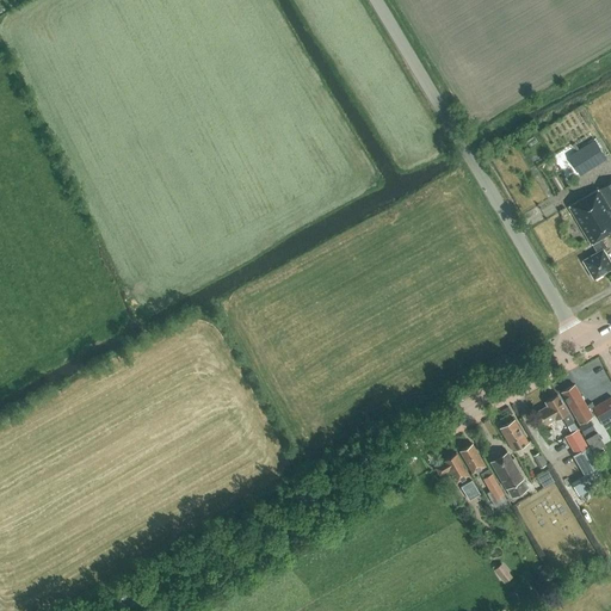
[(594,141),(569,156),(580,173),(605,158),(594,141)]
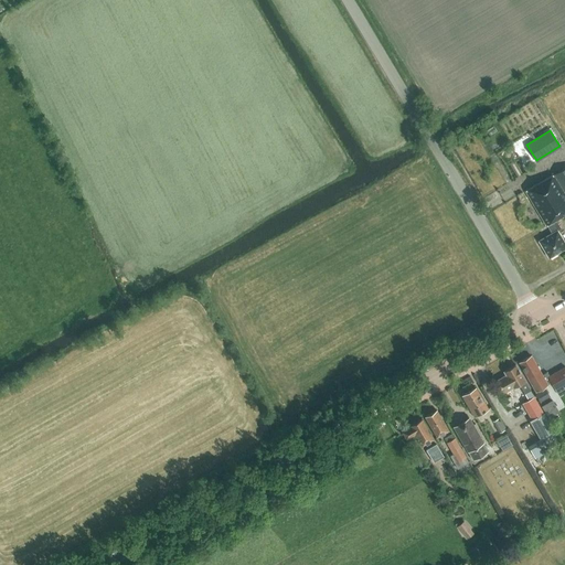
[(564,167),(524,191),(543,222),(550,217),(557,231),(560,228),(555,221),(564,214),(564,167)]
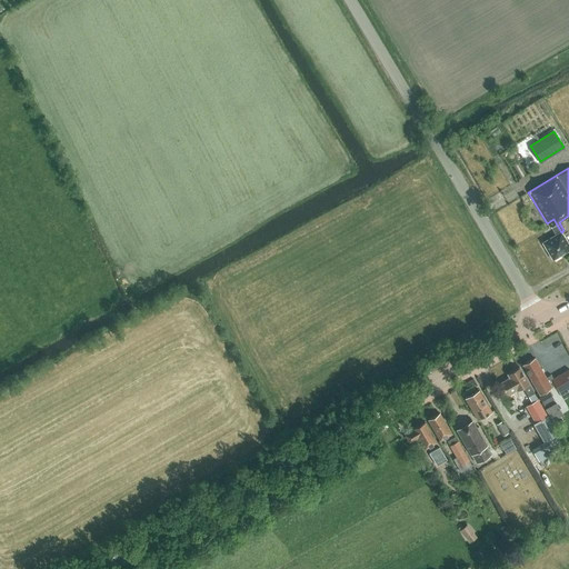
[(568,245),(561,232),(553,219),(547,223),(550,227),(556,235),(542,242),(552,259),(568,249),(568,245)]
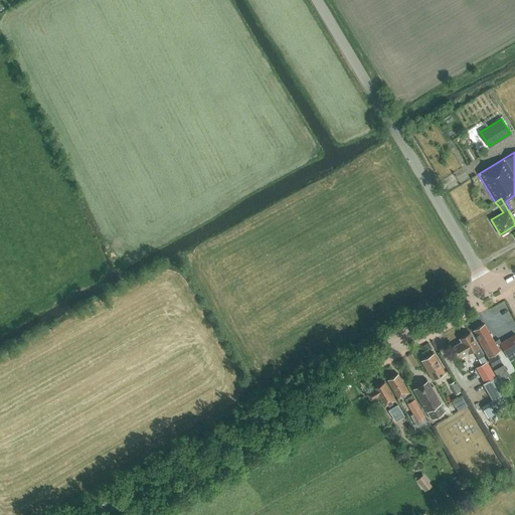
[(498,349),(503,347),(501,342),(499,339),(494,342),(492,339),(491,338),(491,336),(490,334),(489,334),(483,324),(474,330),(482,344),(487,353),(488,355),(498,349)]
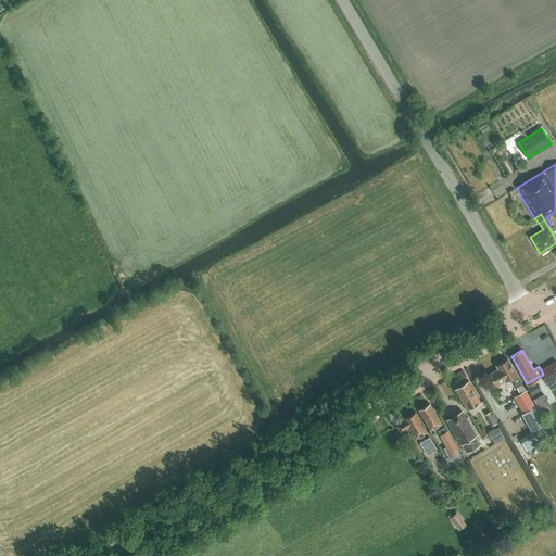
[(512,379),(517,389),(522,386),(521,383),(522,383),(517,374),(516,375),(507,358),(496,365),(498,368),(490,373),(497,386),(512,377),(513,379),(512,379)]
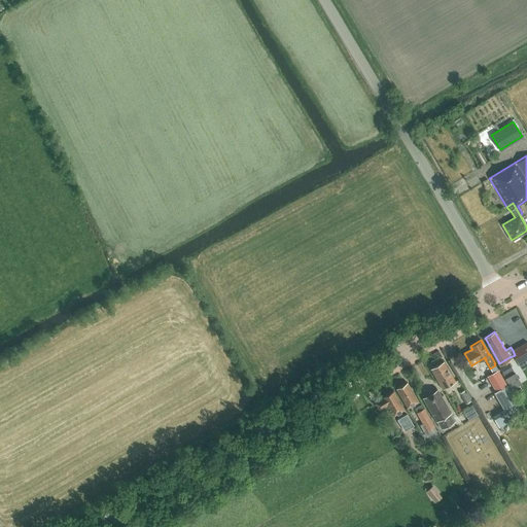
[(519,362),(526,356),(526,342),(513,350),(515,355),(519,362)]
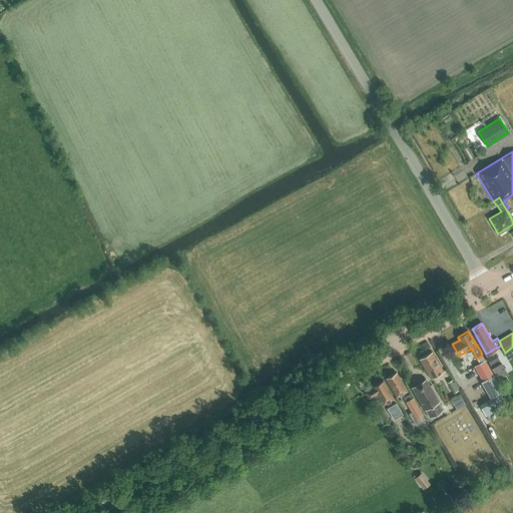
[(431,378),(443,371),(432,352),(420,359),(431,378)]
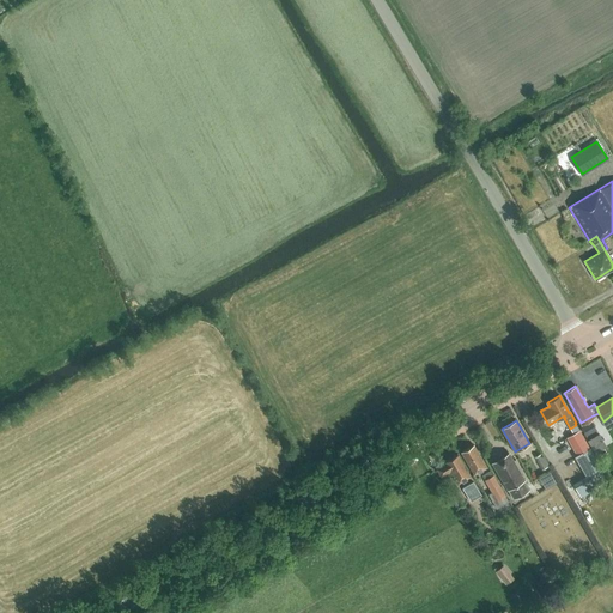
[(586,435),(595,429),(592,422),(581,428),(586,435)]
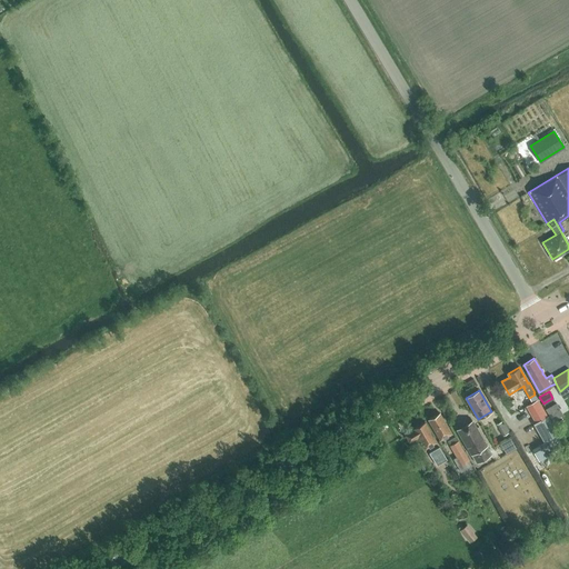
[(532,402),(527,406),(536,422),(547,416),(542,408),(538,399),(532,402)]
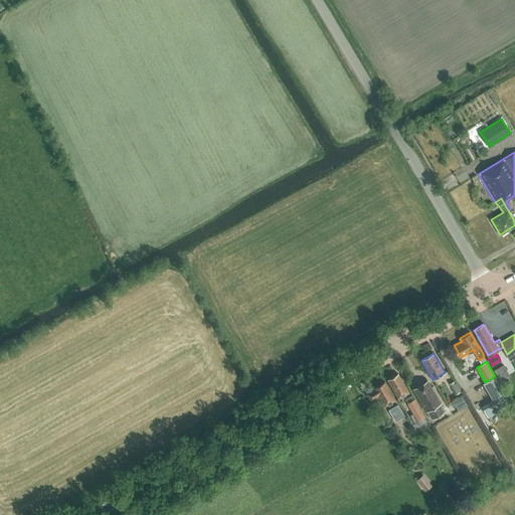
[(500,381),(510,375),(501,361),(491,367),(500,381)]
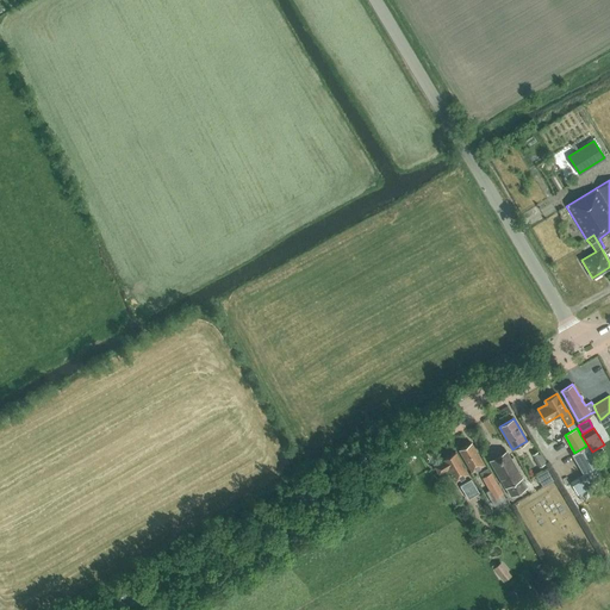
[(472,472),(485,465),(472,442),(459,449),(472,472)]
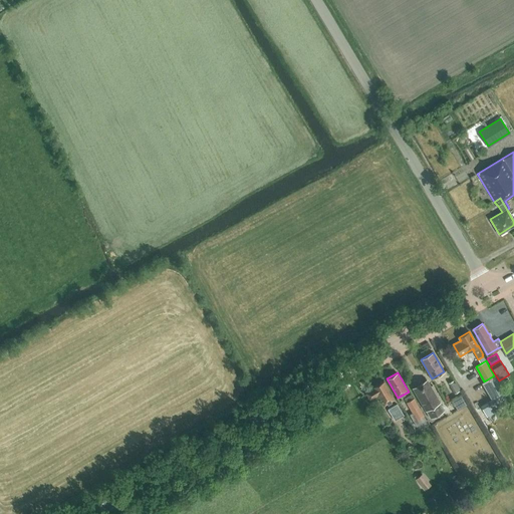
[(494,375),(484,381),(486,383),(485,384),(494,401),(505,394),(495,376),(494,375)]
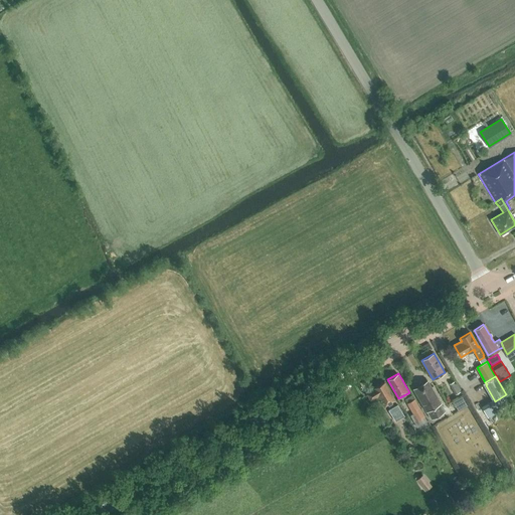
[(456,393),(461,390),(455,380),(450,383),(456,393)]
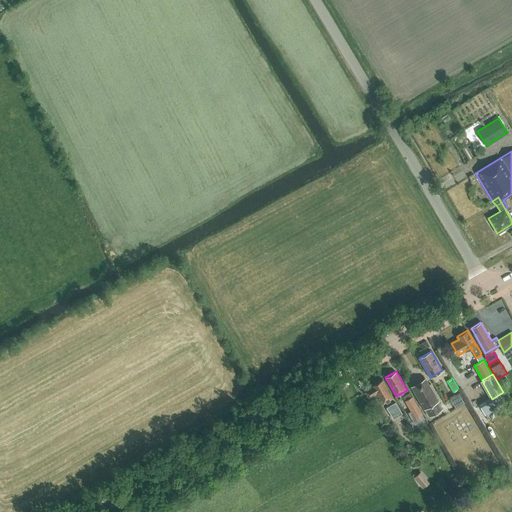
[(382,379),(372,385),(373,386),(365,391),(368,397),(376,393),(383,404),(385,402),(387,405),(386,406),(393,419),(394,418),(393,418),(401,413),(402,414),(402,413),(395,401),(393,398),(382,379)]
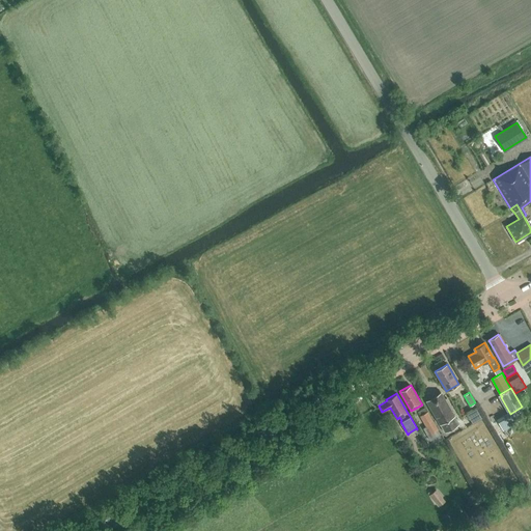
[(445,431),(458,424),(441,393),(427,400),(445,431)]
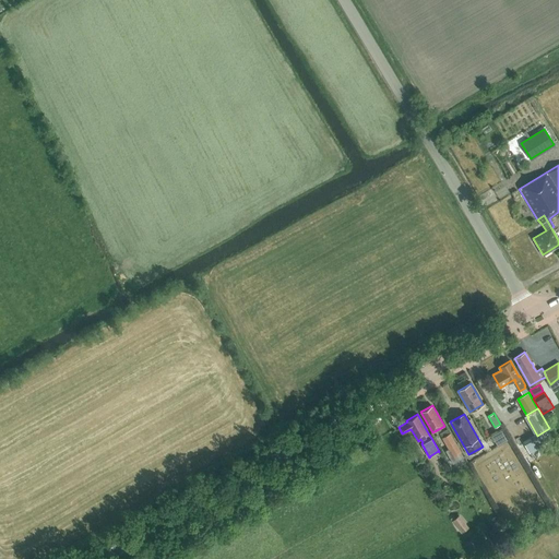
[(556,440),(549,428),(537,436),(524,443),(531,454),(556,440)]
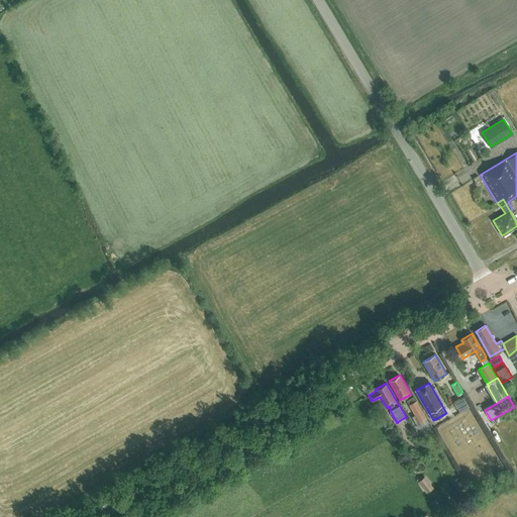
[(455,403),(460,412),(469,407),(463,398),(455,403)]
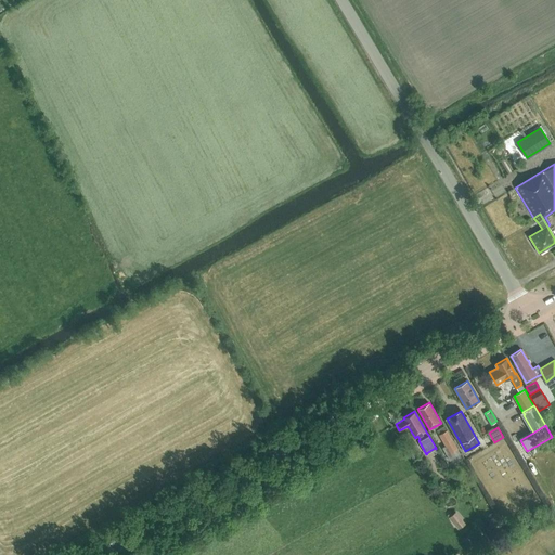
[(452,439),(447,429),(447,430),(440,433),(446,443),(452,439)]
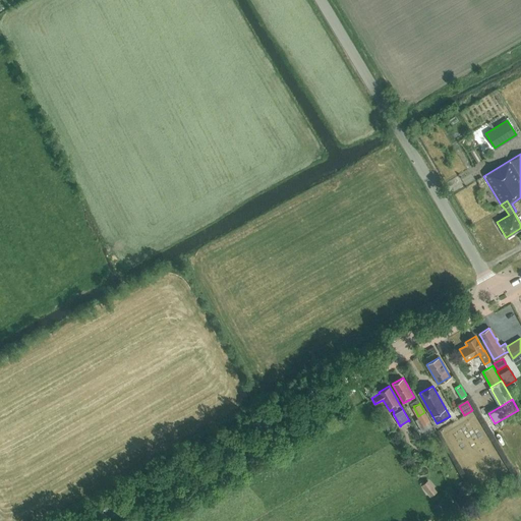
[(388,430),(396,426),(390,415),(382,420),(388,430)]
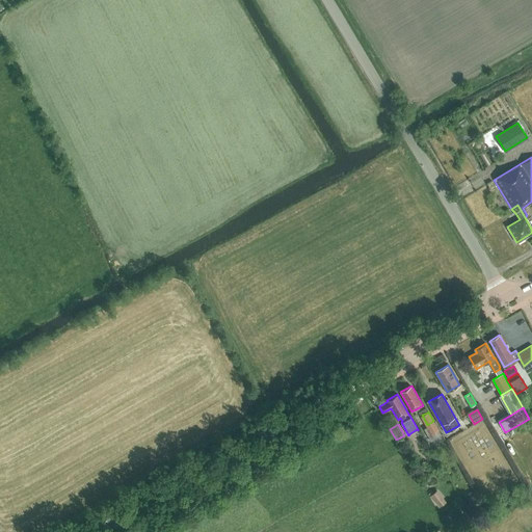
[(439,506),(446,501),(436,490),(429,496),(439,506)]
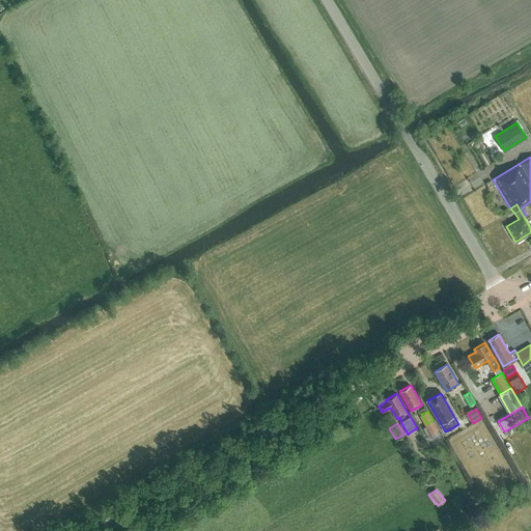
[(478,496),(477,496),(475,493),(467,499),(472,508),(475,506),(474,505),(481,501),(478,496)]
